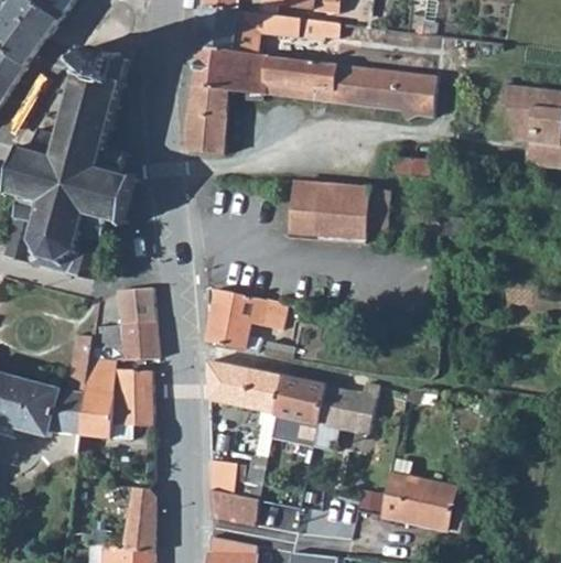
[(1,0),(0,2),(0,46),(29,67),(61,20),(31,0),(1,0)]
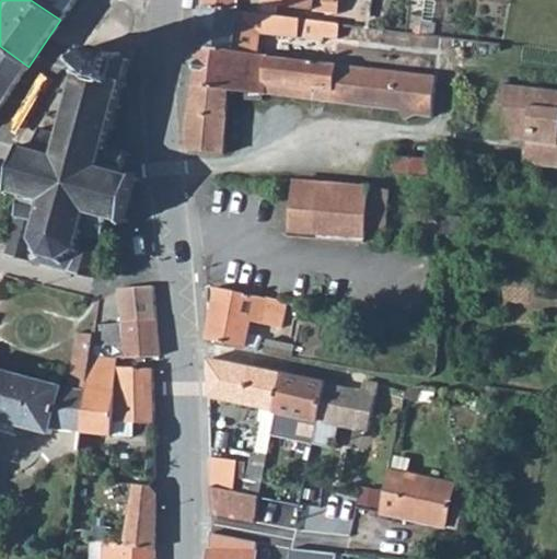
[(31,0),(60,20),(73,0),(31,0)]
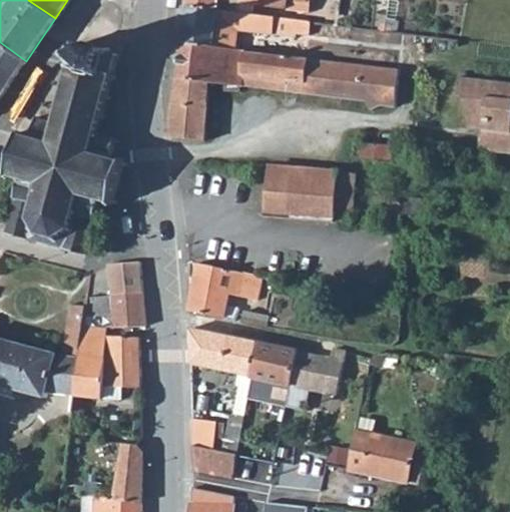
[(183,0),(183,5),(240,12),(241,2),(307,11),(308,0),(183,0)]
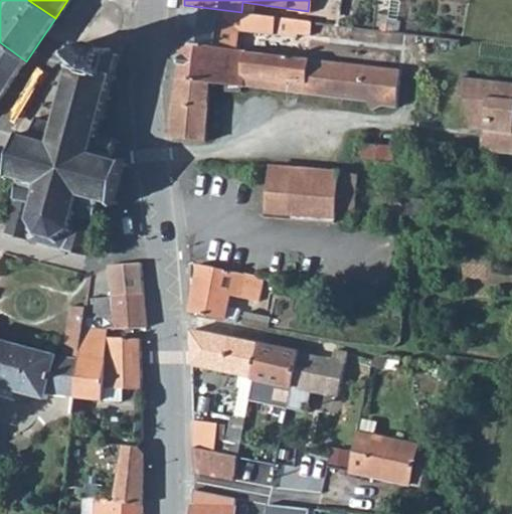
[(180,41),(235,48),(237,30),(296,38),(297,28),(302,29),(303,20),(241,12),(184,5),(180,41)]
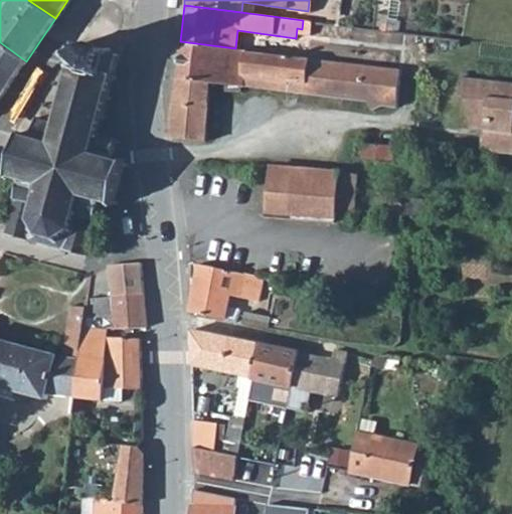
[(397,19),(385,19),(383,30),(396,31),(397,19)]
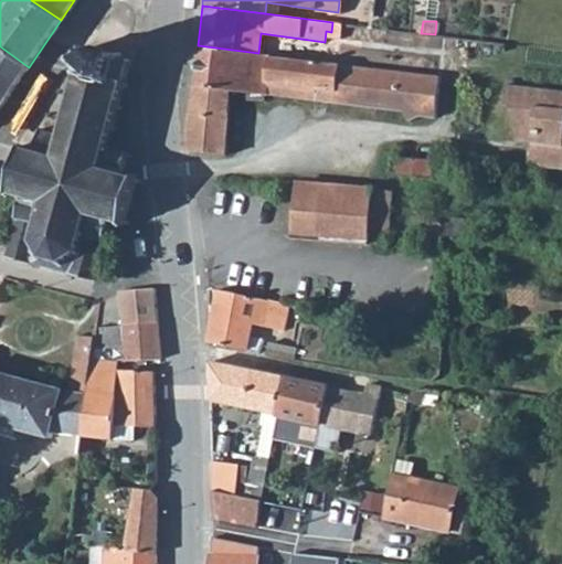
[(193,85),(229,91),(264,94),(265,86),(338,96),(339,64),(269,56),(269,54),(258,53),(198,45),(193,85)]
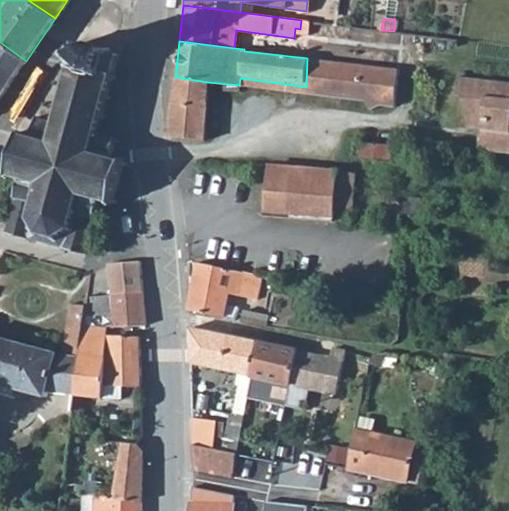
[(0,84),(7,89),(26,61),(0,42),(0,84)]
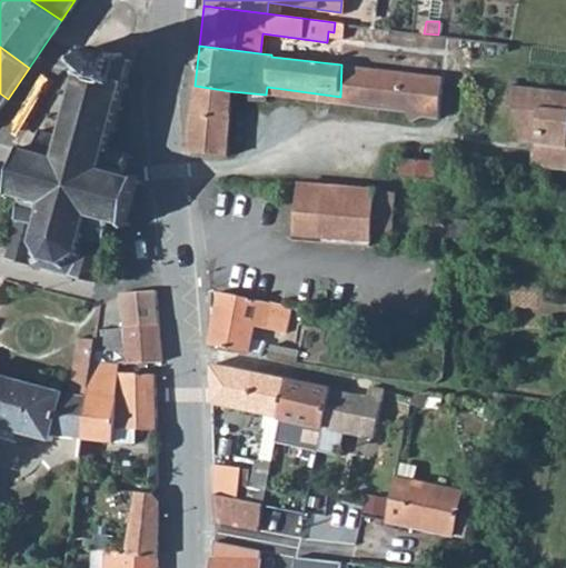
[(5,189),(5,193),(8,193),(7,198),(10,199),(11,195),(21,198),(16,216),(13,216),(13,219),(15,219),(5,257),(6,259),(91,281),(93,280),(103,242),(106,243),(106,240),(105,239),(109,221),(118,223),(118,227),(121,228),(122,223),(126,225),(127,221),(123,220),(132,182),(137,183),(138,179),(135,179),(135,175),(131,175),(130,178),(121,176),(126,157),(128,157),(129,155),(127,153),(127,151),(123,151),(123,153),(106,149),(110,132),(113,132),(115,129),(111,128),(116,110),(119,111),(120,107),(117,107),(121,89),(123,89),(123,88),(126,88),(126,83),(122,83),(128,60),(119,58),(119,55),(116,53),(116,56),(112,55),(112,57),(100,53),(100,51),(97,50),(97,48),(93,48),(93,51),(83,48),(77,71),(73,70),(72,73),(73,75),(73,77),(76,77),(71,95),(67,93),(66,97),(70,98),(66,116),(61,115),(60,119),(63,119),(59,137),(41,132),(42,129),(39,128),(39,130),(37,130),(36,133),(38,133),(33,151),(23,149),(25,146),(21,145),(20,148),(16,147),(15,151),(19,152),(9,190),(5,189)]
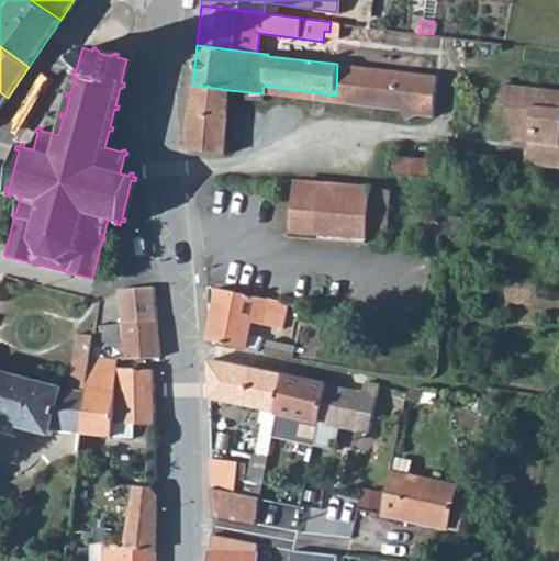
[(263,93),(378,108),(381,68),(337,64),(336,96),(264,86),(263,93)]
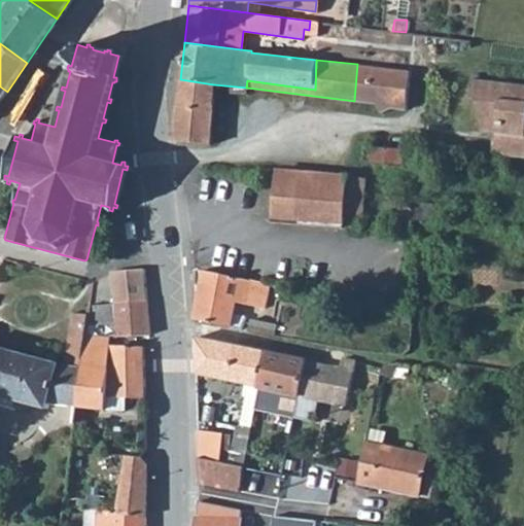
[(354,101),(375,103),(379,112),(391,107),(405,109),(409,71),(357,64),(354,101)]
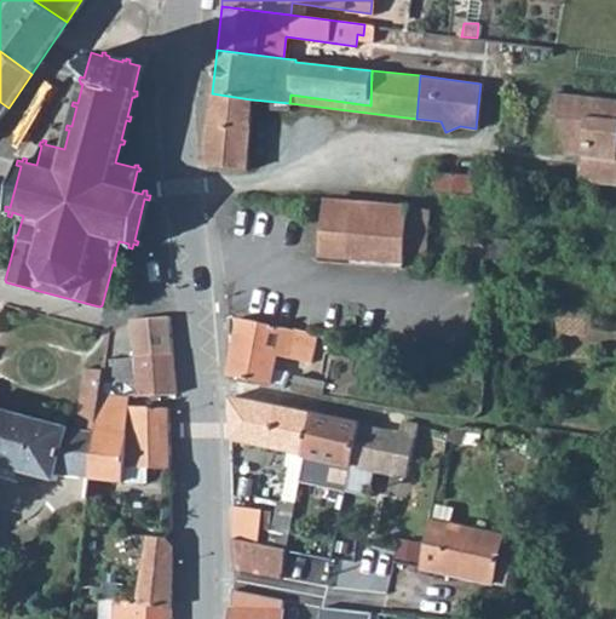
[(615,99),(553,92),(551,114),(556,115),(560,142),(580,144),(579,155),(615,160),(615,99)]
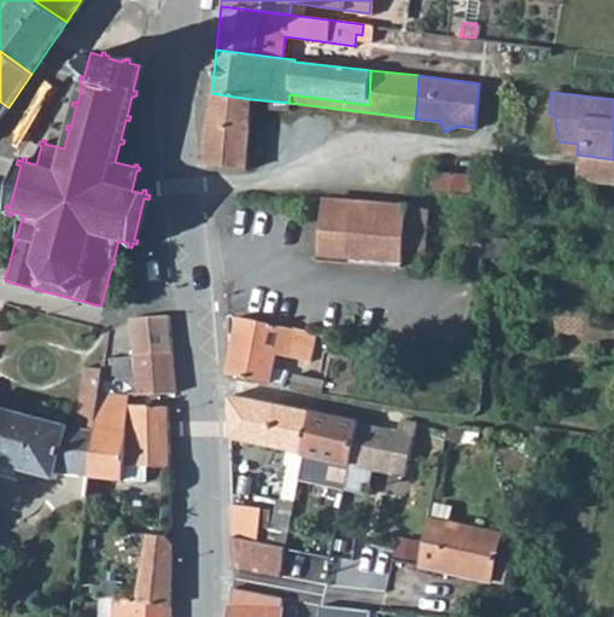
[(203,166),(245,169),(249,127),(249,121),(250,99),(211,93),(206,127),(203,166)]
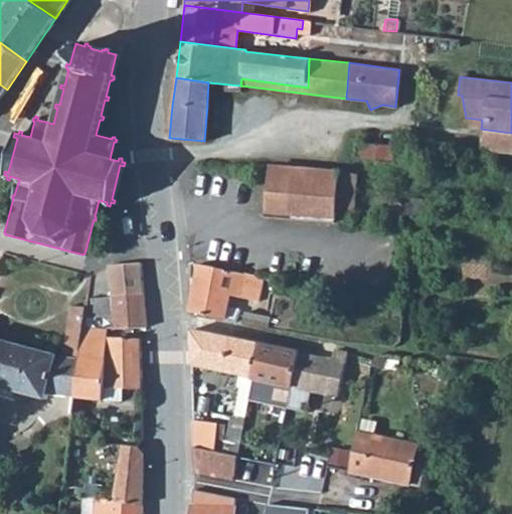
[(466,118),(467,127),(481,129),(482,120),(466,118)]
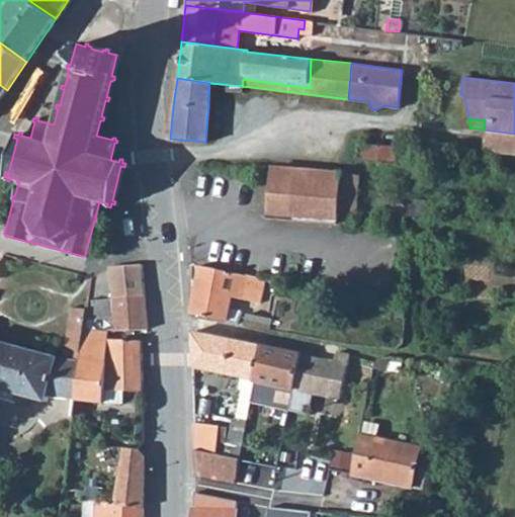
[(482,152),(514,154),(514,134),(484,130),(482,152)]
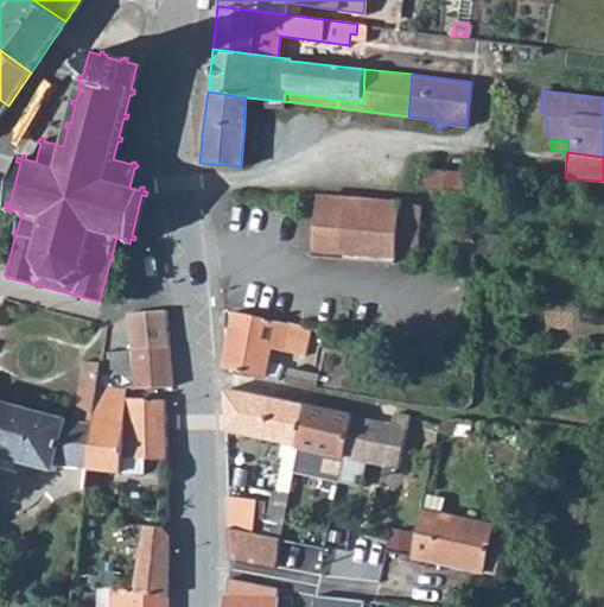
[(418,184),(440,187),(442,170),(419,168),(418,184)]
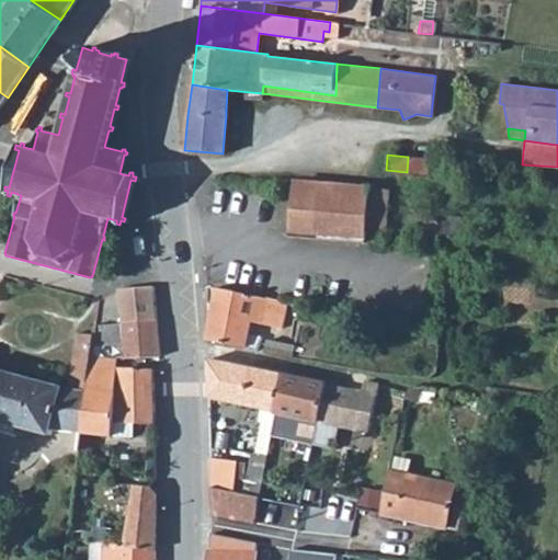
[(293,181),(287,237),(315,238),(319,183),(293,181)]
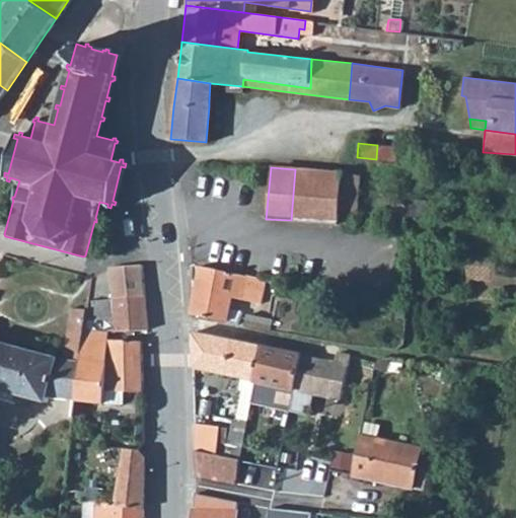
[(291,220),(338,224),(341,173),(295,169),(291,220)]
